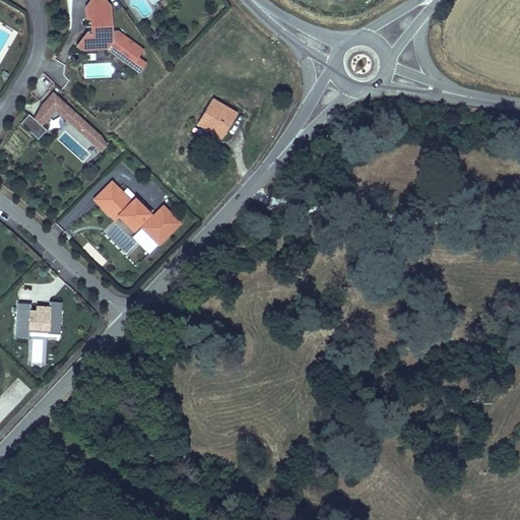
[(111,31),(110,6),(85,7),(85,18),(90,17),(90,33),(82,42),(85,45),(107,44),(132,63),(130,66),(139,72),(144,63),(136,58),(141,52),(115,31),(111,31)]
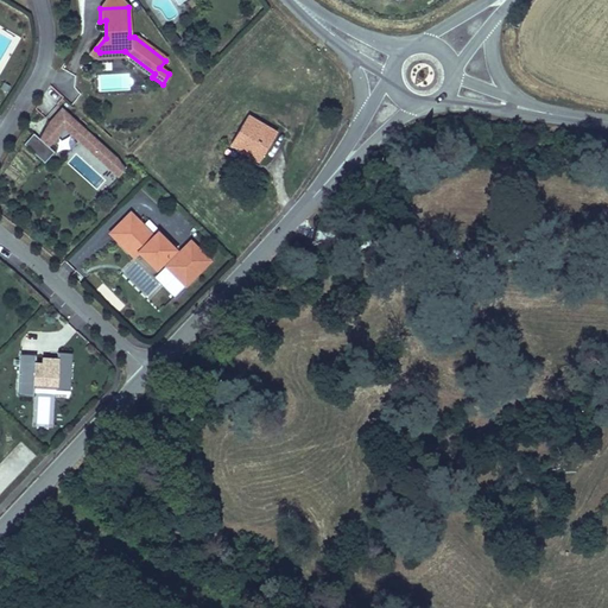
[(51,88),(37,106),(48,115),(62,97),(51,88)]
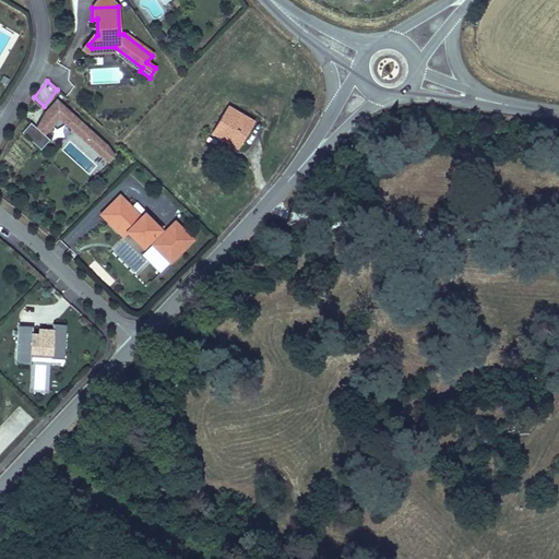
[(115,156),(107,145),(56,100),(44,113),(35,128),(44,135),(58,119),(108,163),(115,156)]
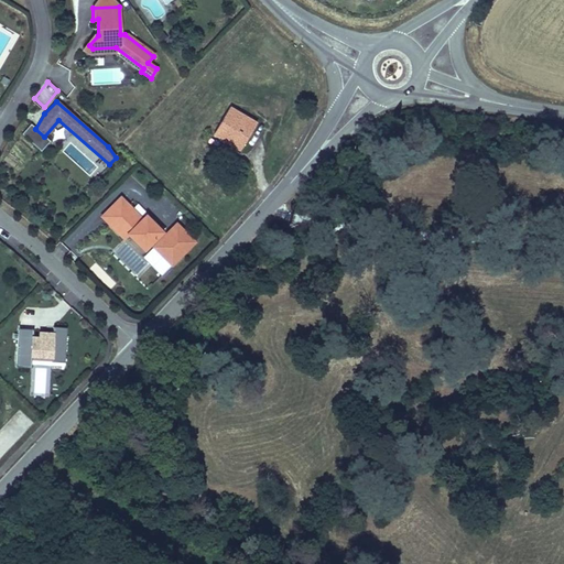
[(213,137),(239,152),(255,125),(228,108),(213,137)]
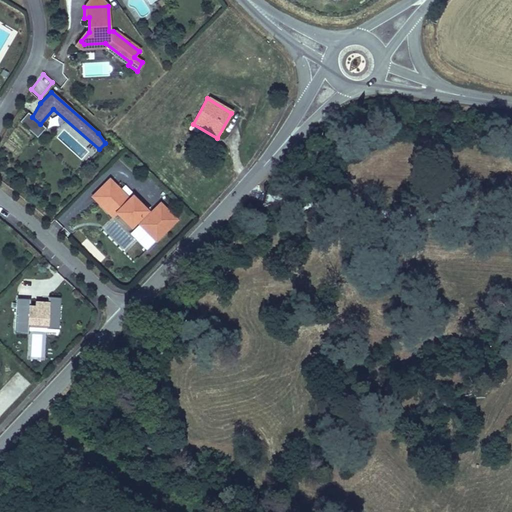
[(99,203),(114,188),(107,181),(92,197),(99,203)]
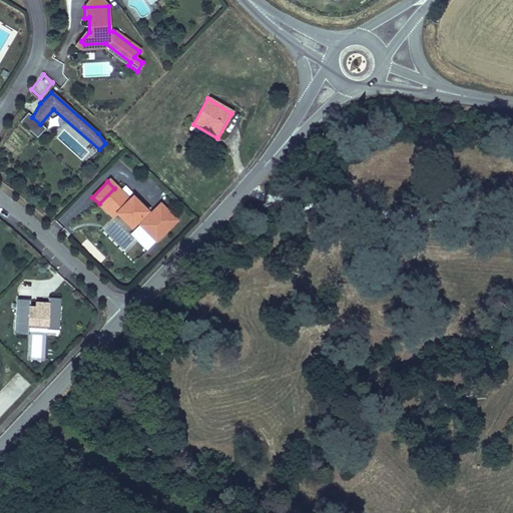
[(150,213),(132,196),(127,201),(114,188),(99,203),(112,217),(117,213),(131,227),(143,216),(146,218),(139,225),(155,241),(176,220),(160,203),(150,213)]
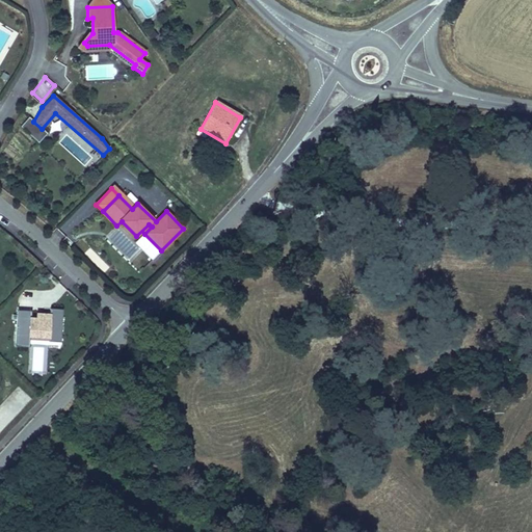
[(59,343),(62,310),(50,310),(50,315),(43,315),(43,319),(30,319),(31,311),(17,311),(15,346),(29,347),(29,336),(48,338),(48,342),(59,343)]
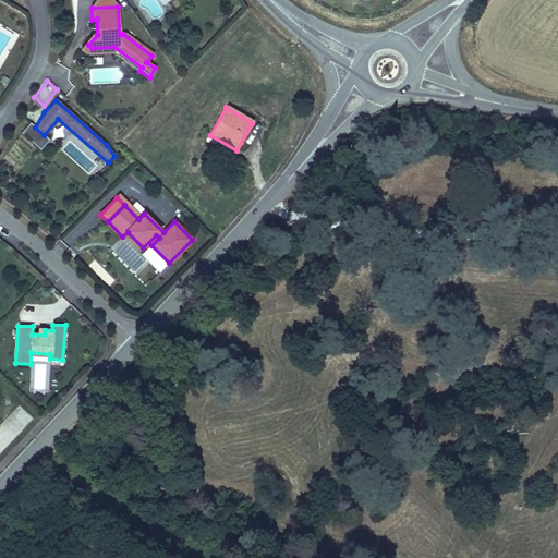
[(0,451),(9,441),(0,433),(0,451)]
